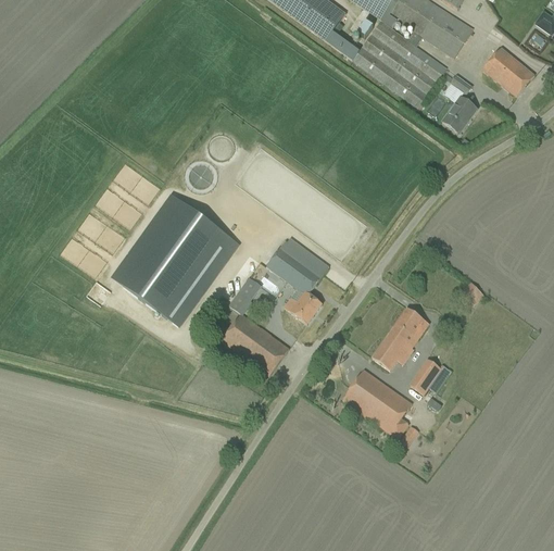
[(273,0),(353,59),(361,49),(334,29),(348,11),(331,0),(273,0)]
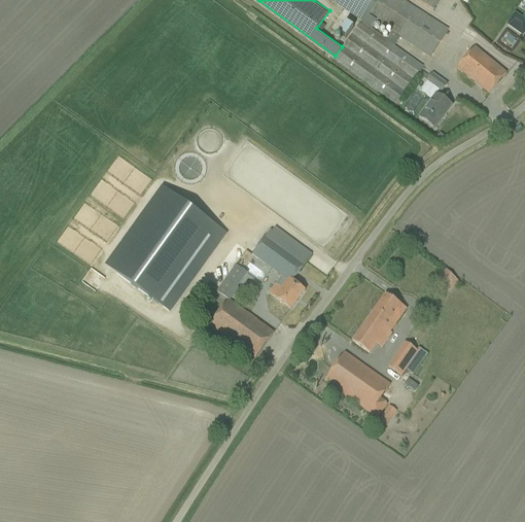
[(337,0),(373,24),(377,18),(394,29),(388,37),(395,42),(400,33),(431,54),(450,26),(412,0),(337,0)]
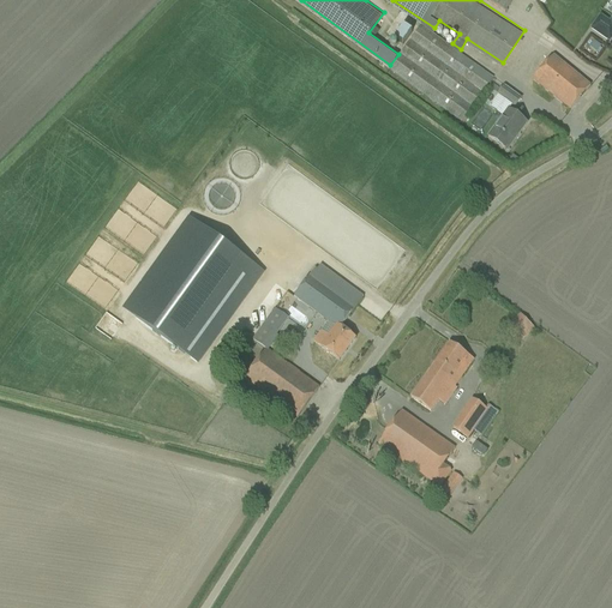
[(603,8),(593,23),(611,36),(611,14),(603,8)]
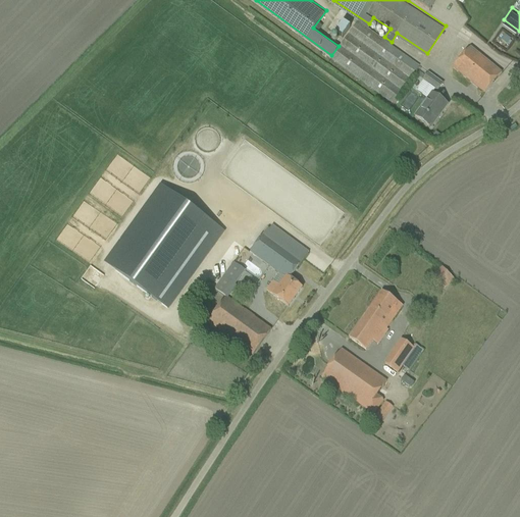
[(342,11),(336,18),(343,23),(348,16),(342,11)]
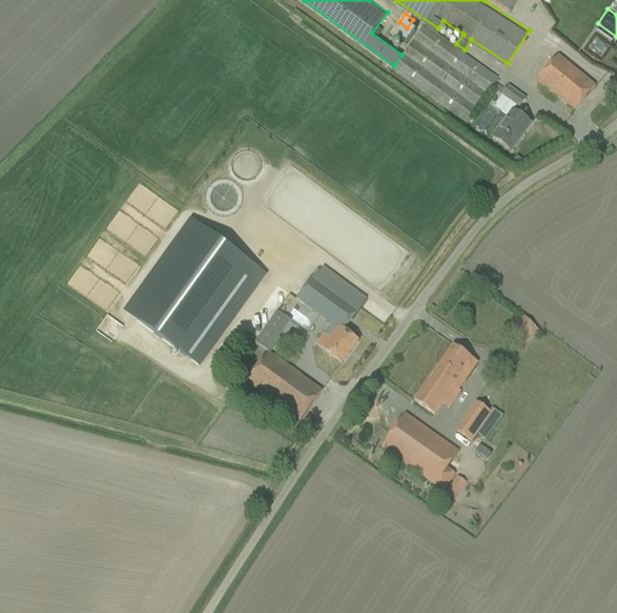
[(497,73),(465,50),(456,44),(425,21),(402,55),(393,65),(466,117),(497,73)]
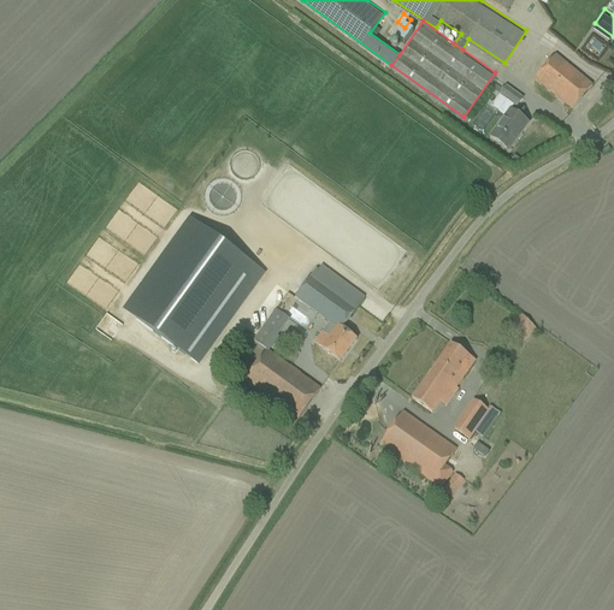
[(556,51),(536,75),(565,98),(573,105),(594,81),(585,72),(556,51)]
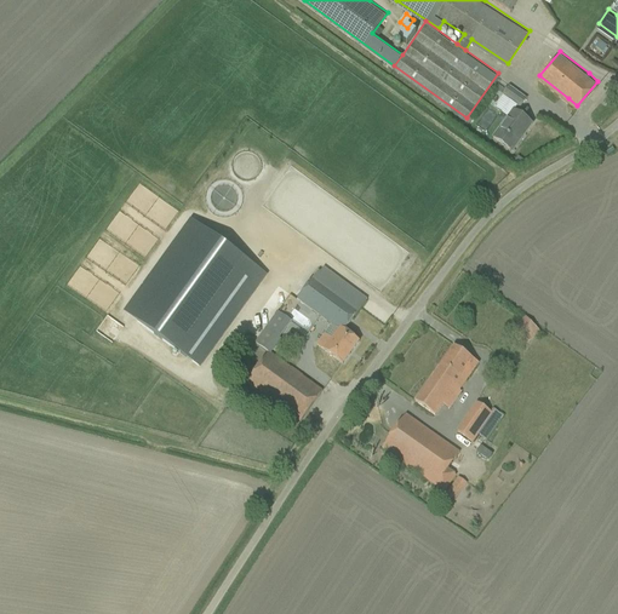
[(509,113),(496,132),(502,137),(511,144),(522,128),(526,130),(533,119),(524,112),(515,105),(519,101),(524,103),(528,95),(510,81),(504,90),(513,95),(503,108),(509,113)]
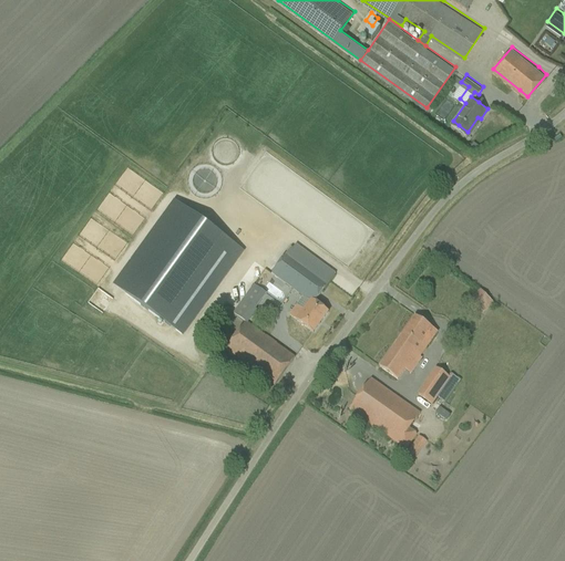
[(180,216),(126,290),(183,330),(244,246),(176,197),(168,207),(180,216)]
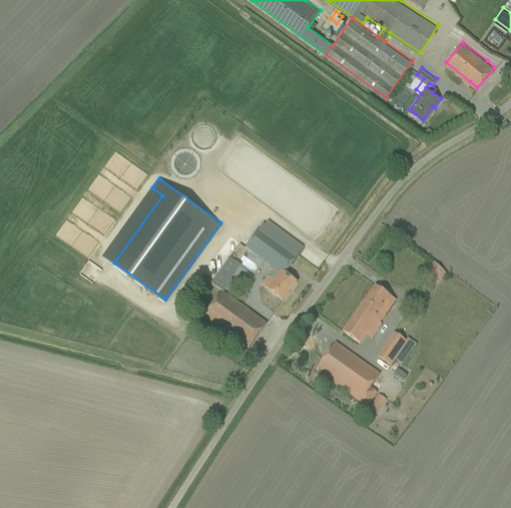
[(265,220),(247,243),(274,263),(282,269),(283,267),(287,269),(302,247),(266,221),(265,220)]
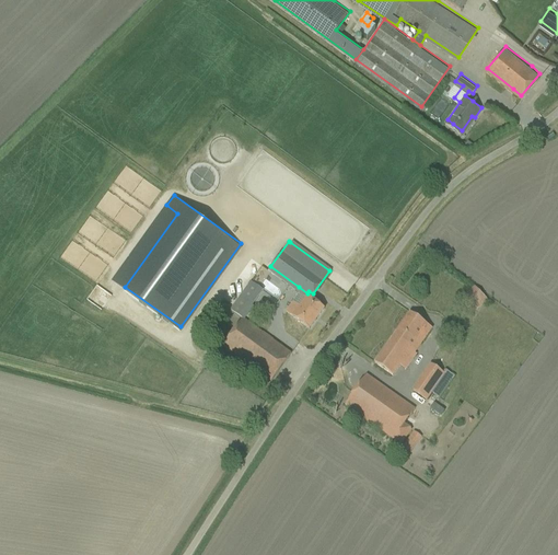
[(250,279),(232,304),(244,313),(253,300),(263,288),(250,279)]
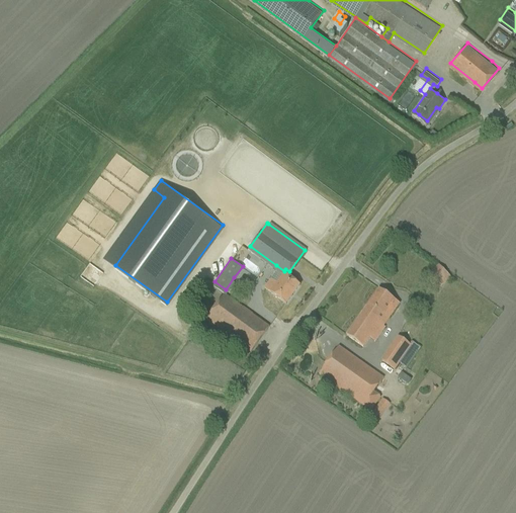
[(302,281),(289,271),(285,269),(284,271),(278,279),(272,275),(266,283),(287,300),(302,281)]
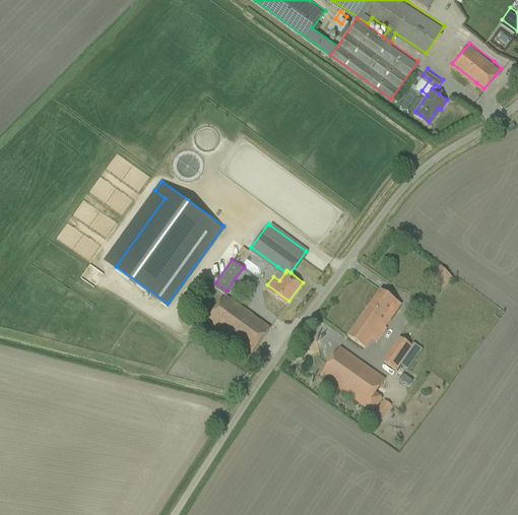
[(349,332),(358,338),(366,344),(373,334),(378,338),(388,323),(386,322),(402,300),(390,292),(382,285),(349,332)]
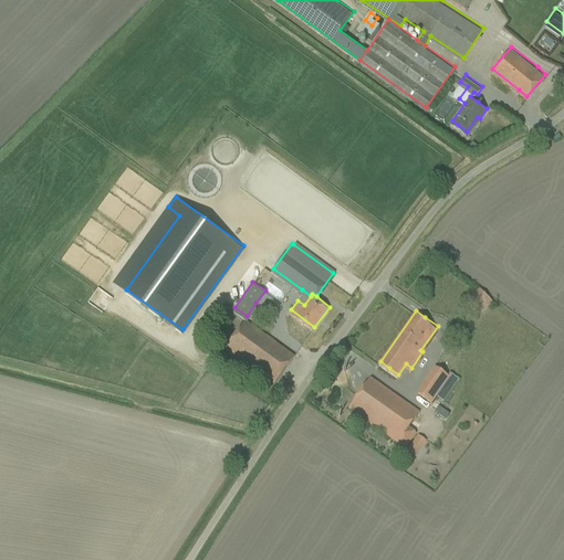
[(296,352),(247,316),(227,344),(267,373),(275,380),(296,352)]
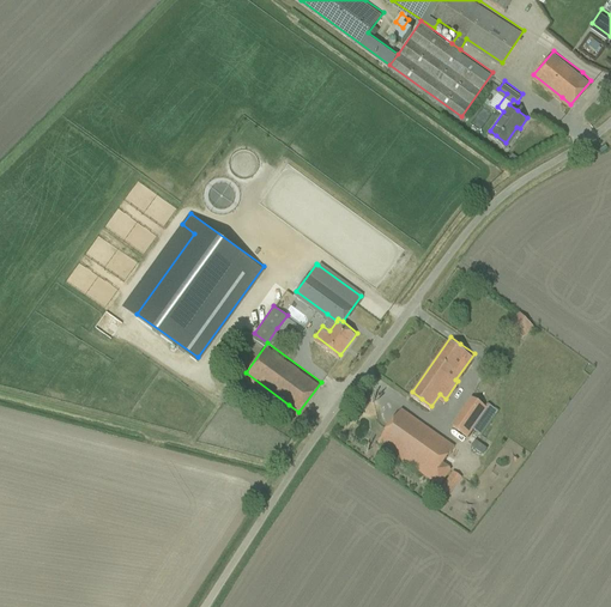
[(475,394),(454,423),(467,432),(473,424),(481,430),(483,428),(495,410),(498,405),(489,399),(485,402),(483,400),(475,394)]
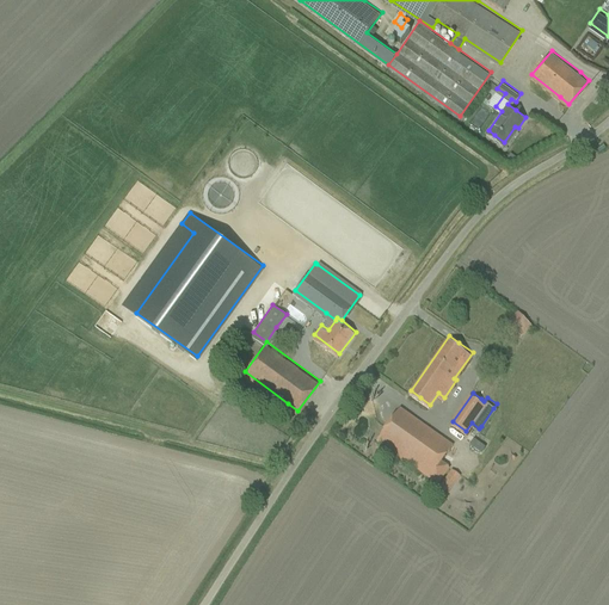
[(379,436),(434,475),(441,480),(453,463),(443,457),(455,442),(401,403),(379,436)]
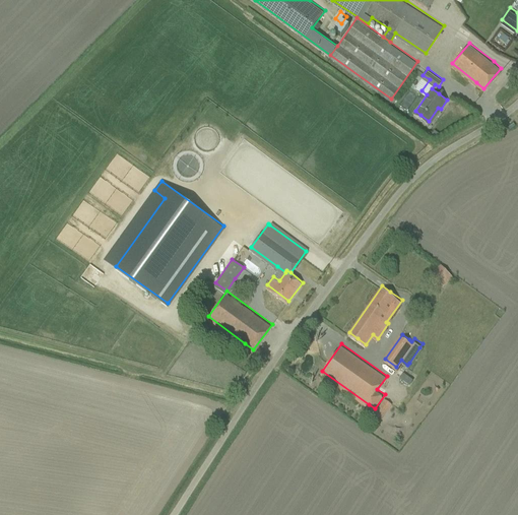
[(376,408),(384,414),(393,401),(386,396),(376,408)]
